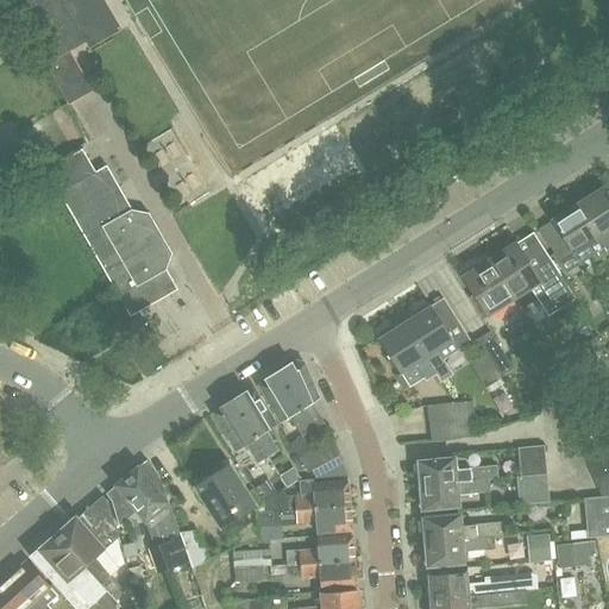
[(83,42),(58,0),(11,0),(49,63),(45,64),(68,105),(76,100),(90,90),(68,51),(83,42)]
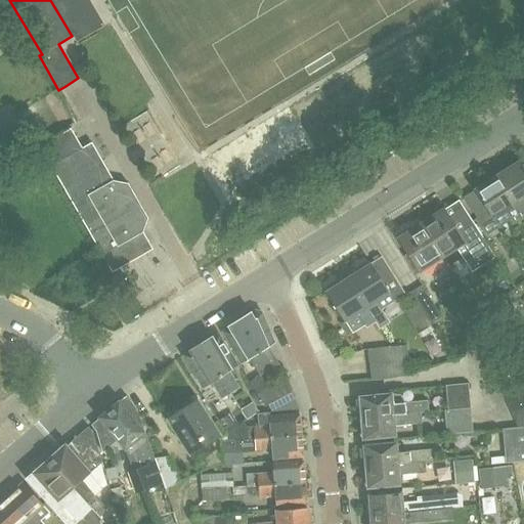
[(147,218),(128,183),(113,180),(97,154),(91,142),(82,148),(70,127),(39,145),(50,166),(99,252),(112,272),(153,250),(147,241),(142,243),(138,235),(142,232),(147,218)]
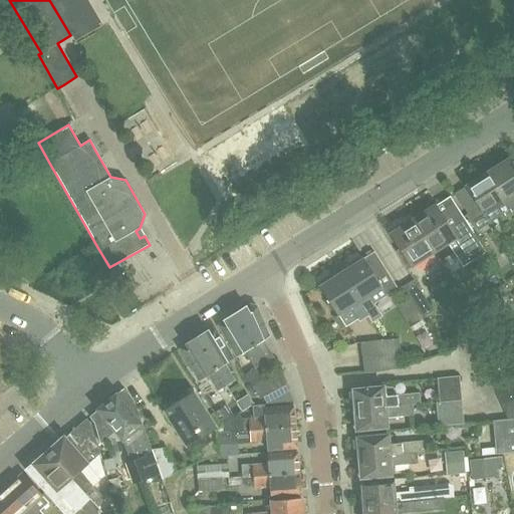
[(485,172),(505,203),(511,213),(513,211),(513,167),(508,158),(485,172)]
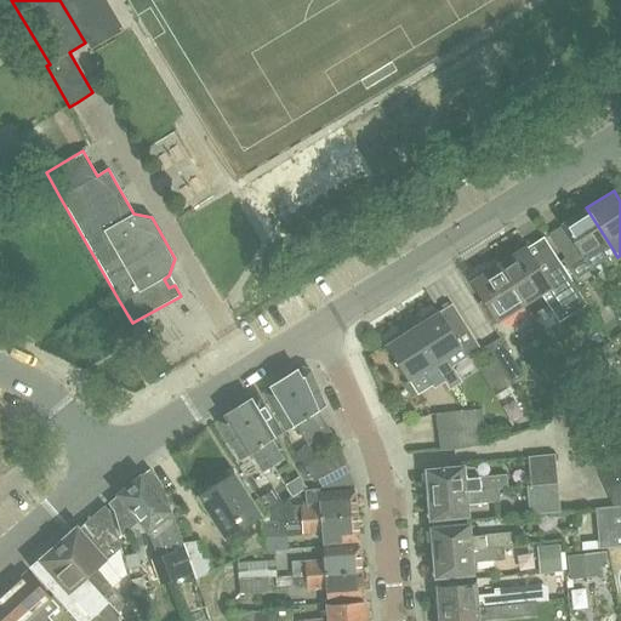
[(607,265),(617,257),(610,245),(586,208),(560,224),(569,238),(557,246),(577,280),(585,274),(579,265),(599,252),(607,265)]
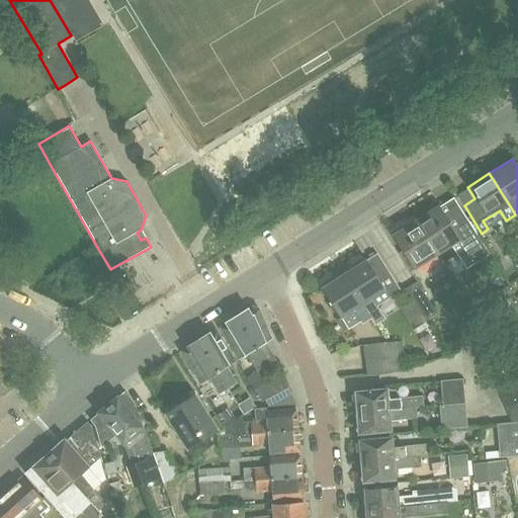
[(437,206),(416,221),(437,255),(458,242),(469,258),(486,248),(466,219),(451,228),(437,206)]
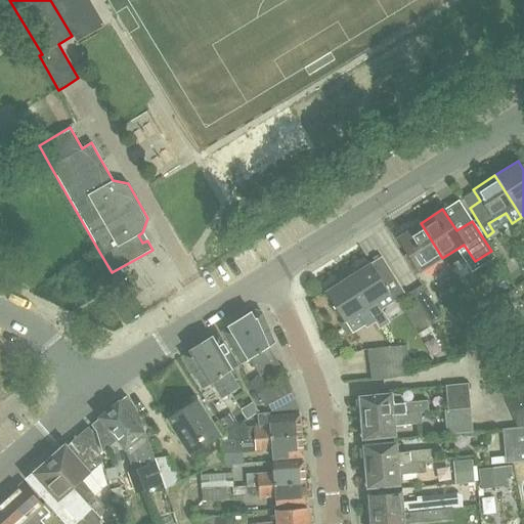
[(408,265),(415,275),(416,275),(442,258),(421,223),(397,237),(413,262),(408,265)]
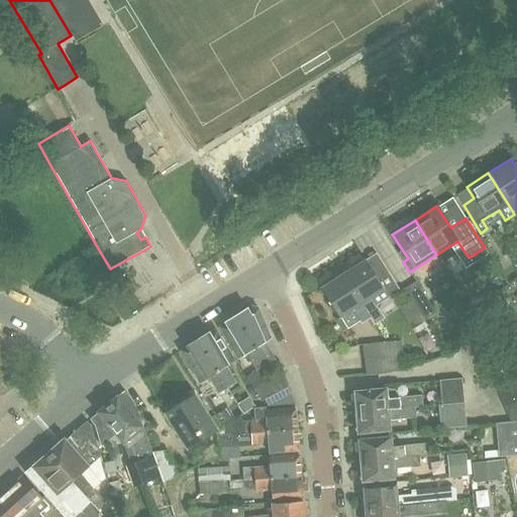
[(375,275),(365,260),(342,274),(370,318),(375,324),(384,318),(372,299),(384,290),(389,298),(399,291),(385,269),(375,275)]
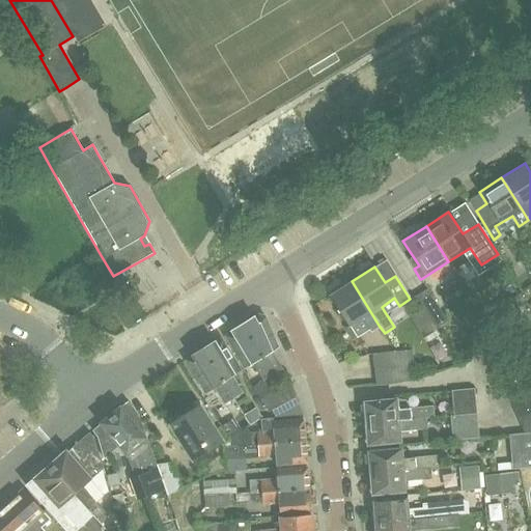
[(380,327),(352,281),(329,296),(348,326),(350,327),(362,318),(371,332),(380,327)]
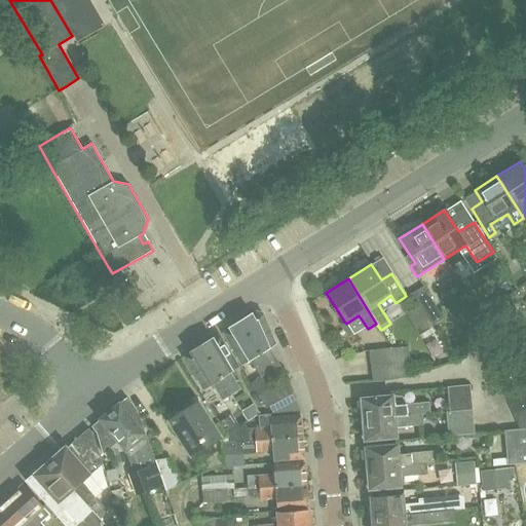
[(431,326),(443,317),(423,287),(412,295),(431,326)]
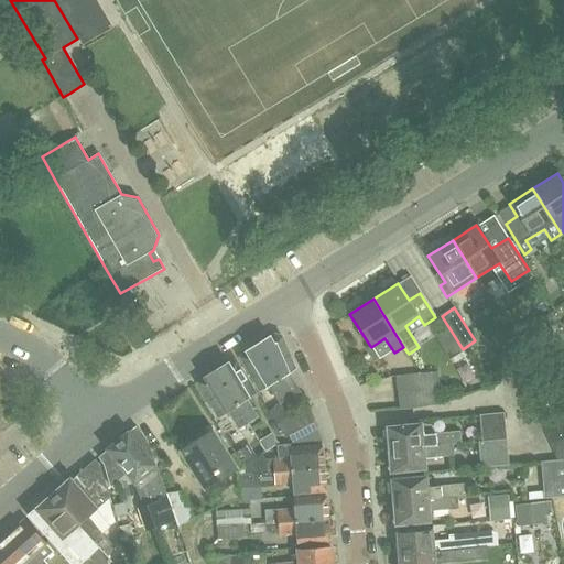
[(289,372),(294,368),(281,337),(282,336),(274,334),(274,335),(270,337),(270,336),(245,351),(246,353),(238,357),(259,390),(269,384),(280,402),(292,397),(300,391),(289,372)]
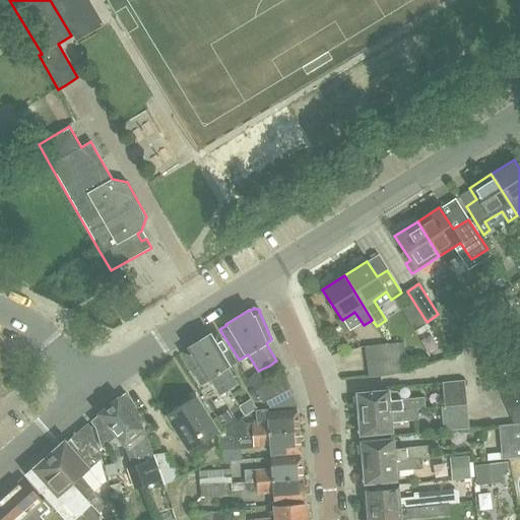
[(502,321),(496,324),(501,336),(506,346),(512,343),(502,321)]
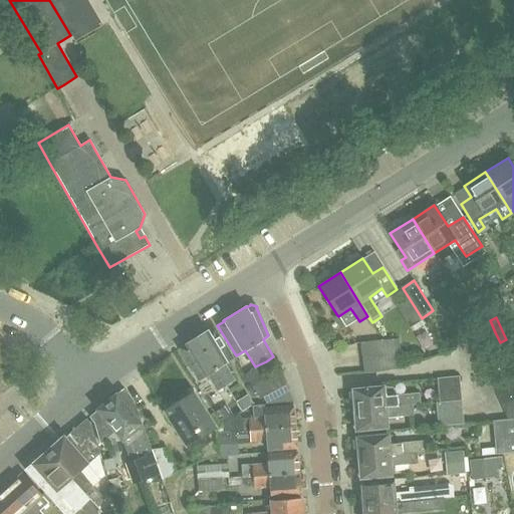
[(490,320),(468,329),(473,342),(495,332),(490,320)]
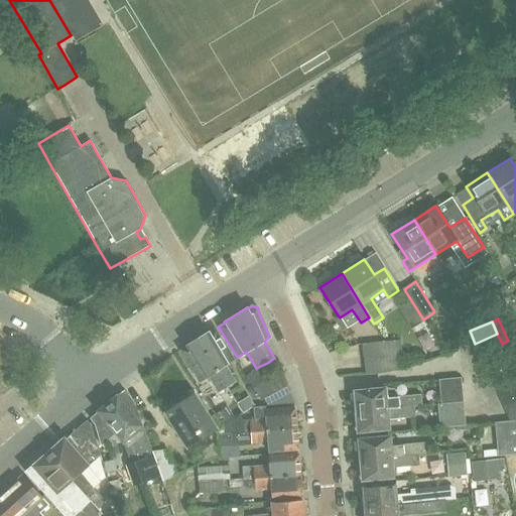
[(209,332),(197,339),(227,387),(235,382),(225,365),(234,360),(215,329),(209,333),(209,332)]
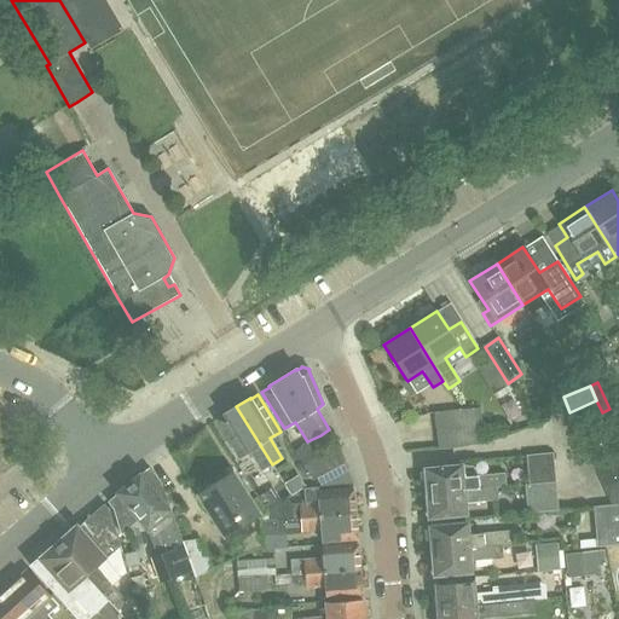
[(596,400),(570,412),(576,423),(602,412),(596,400)]
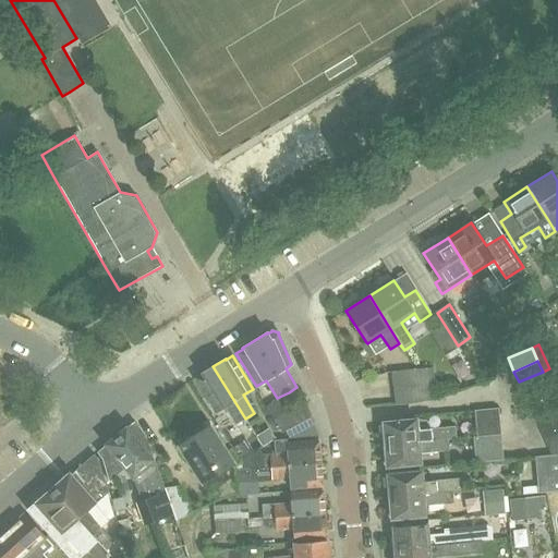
[(557,364),(549,368),(543,372),(547,383),(557,378),(557,364)]
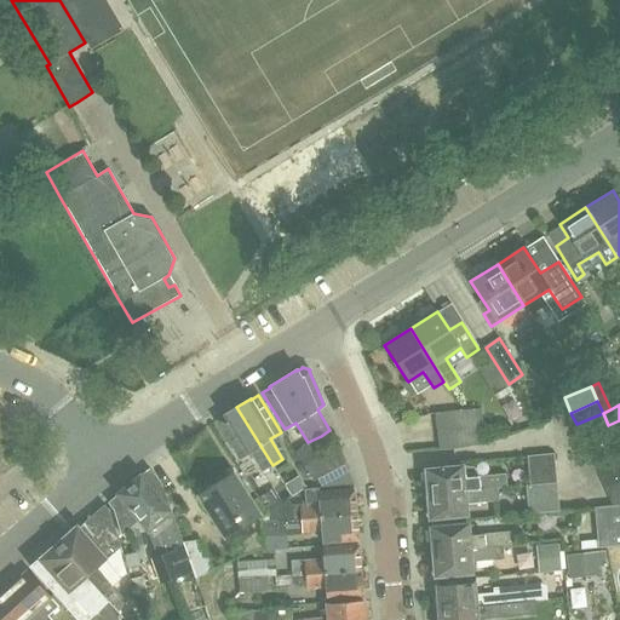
[(223,431),(227,437),(239,458),(250,452),(262,472),(273,465),(236,407),(223,415),(224,417),(217,422),(223,431)]
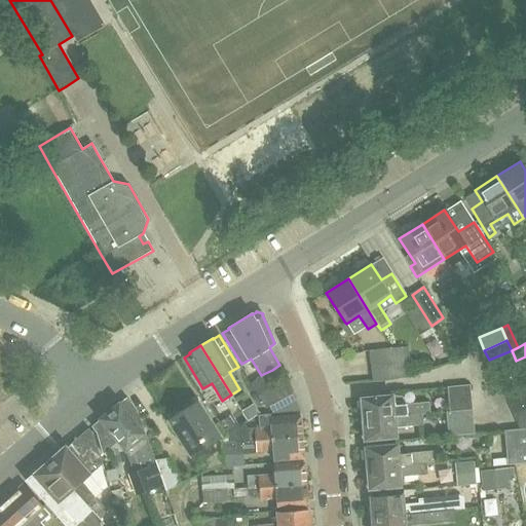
[(370,366),(404,363),(403,355),(402,347),(368,351),(370,366)]
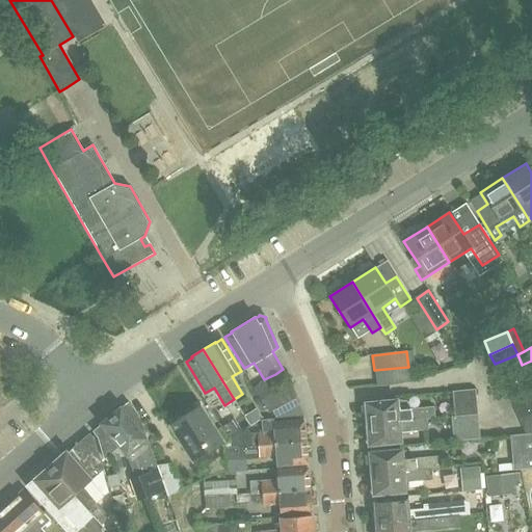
[(522,365),(517,354),(495,364),(499,375),(522,365)]
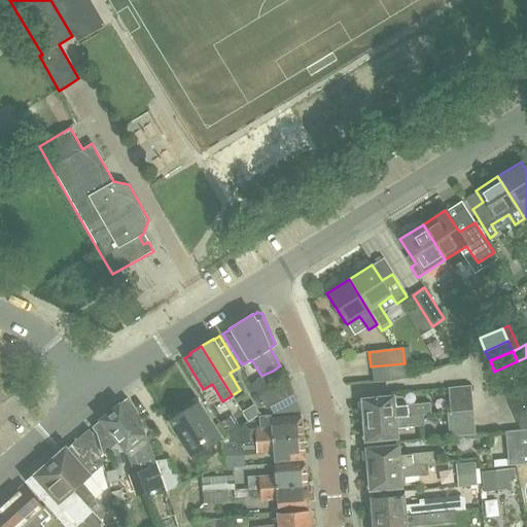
[(526,357),(517,361),(522,372),(526,380),(526,383),(526,357)]
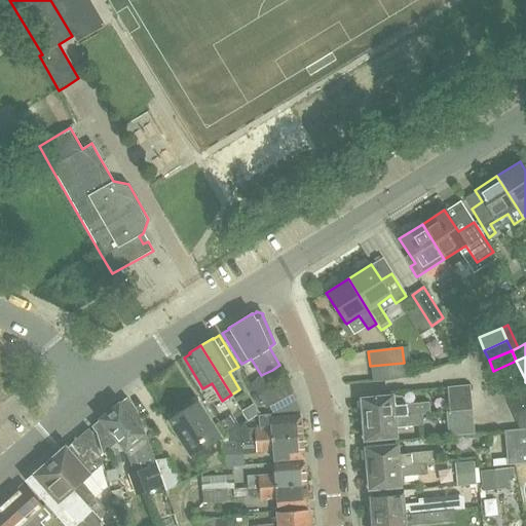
[(498,380),(521,371),(516,361),(493,371),(498,380)]
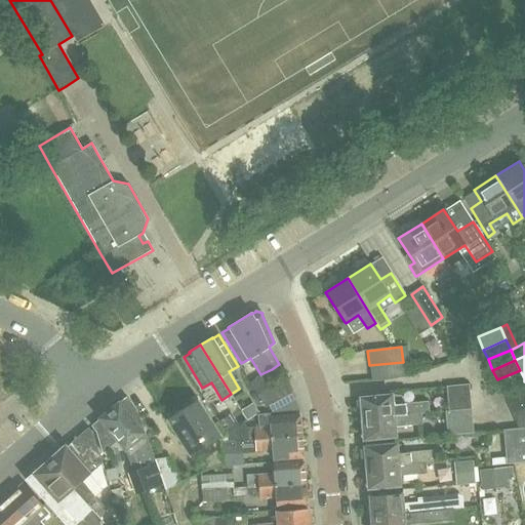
[(403,365),(403,362),(369,365),(371,380),(404,377),(403,365)]
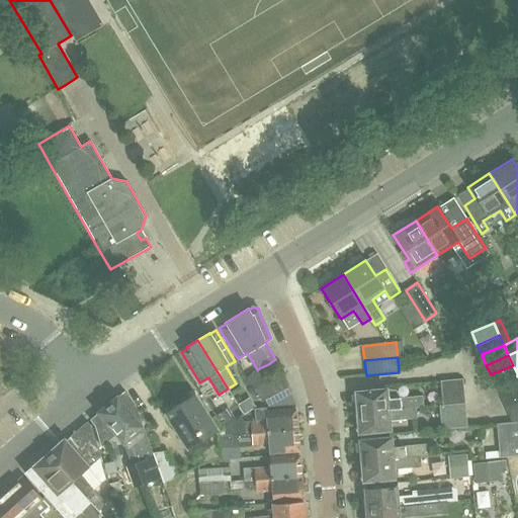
[(517,373),(513,365),(491,374),(495,383),(517,373)]
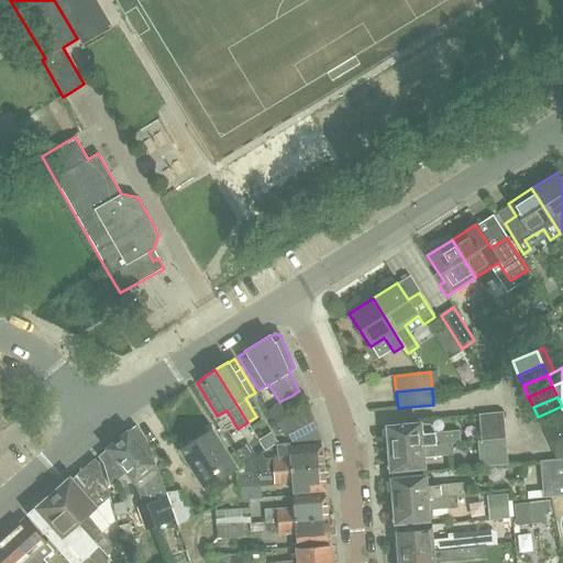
[(288,416),(276,423),(284,435),(286,434),(291,431),(313,422),(317,421),(309,404),(287,414),(288,416)]
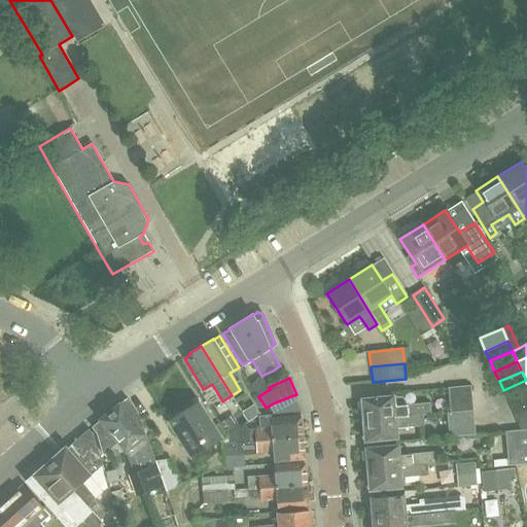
[(507,400),(526,390),(526,383),(526,380),(503,390),(507,400)]
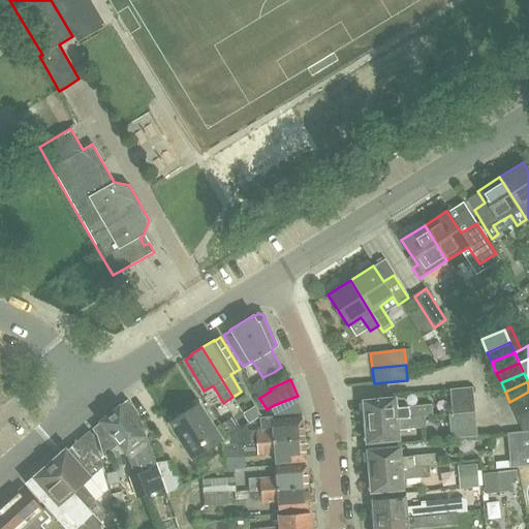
[(449,390),(452,414),(474,412),(472,387),(449,390)]
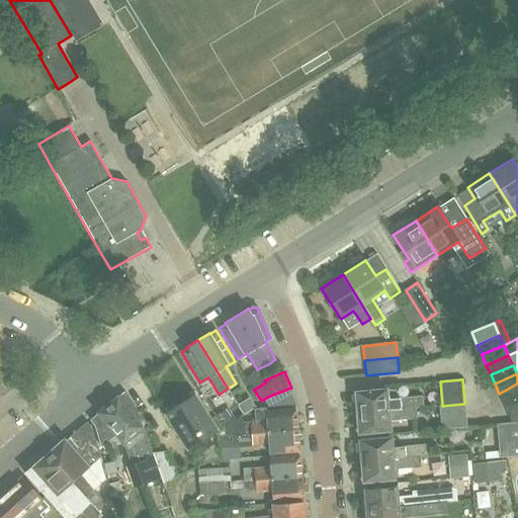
[(517,395),(517,383),(499,394),(503,403),(517,395)]
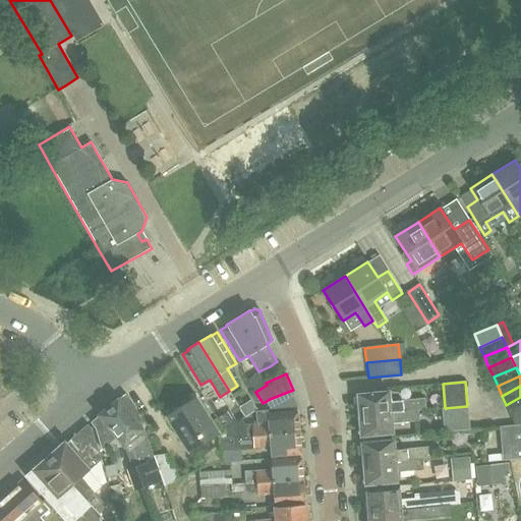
[(358,416),(416,411),(425,410),(424,399),(400,402),(399,398),(396,395),(392,394),(388,394),(388,393),(357,396),(357,398),(355,398),(356,408),(358,408),(358,416)]
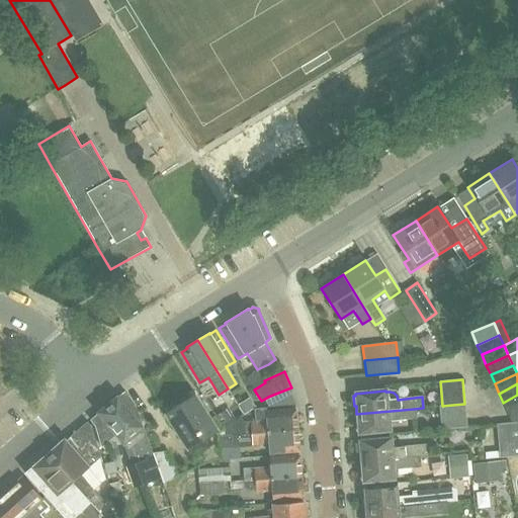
[(98,413),(98,414),(108,424),(123,442),(139,485),(160,477),(152,453),(135,405),(124,392),(117,399),(116,397),(98,413)]
